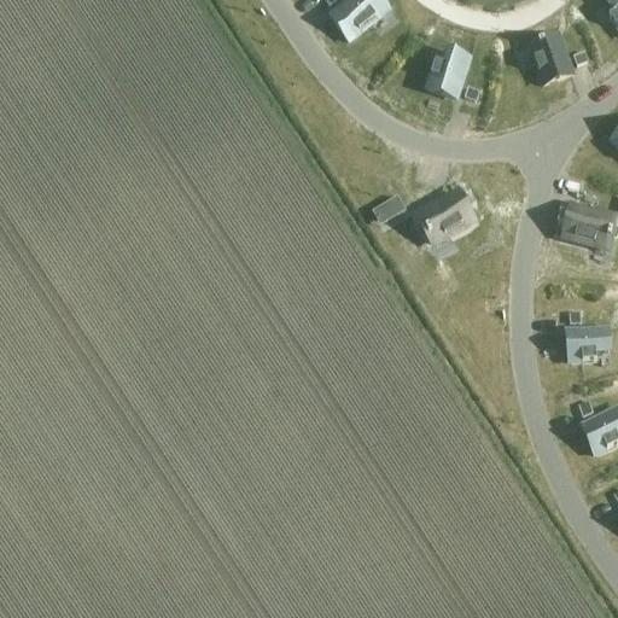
[(378,0),(354,0),(331,17),(350,42),(388,13),(378,0)]
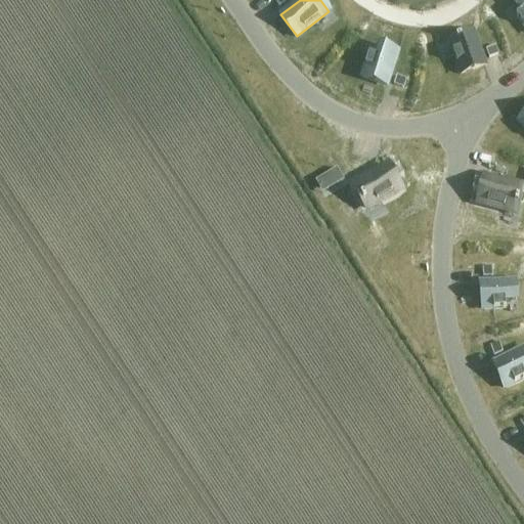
[(523,0),(519,0),(515,4),(522,12),(516,17),(523,27),(523,0)]
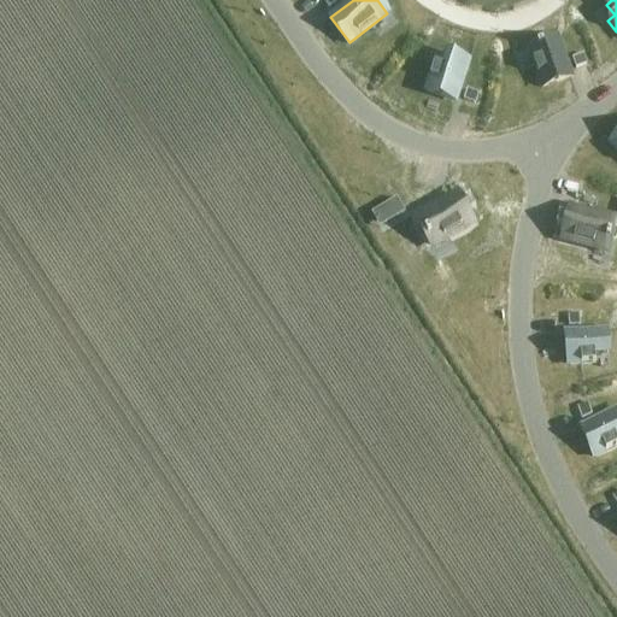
[(557,40),(527,50),(539,88),(569,78),(557,40)]
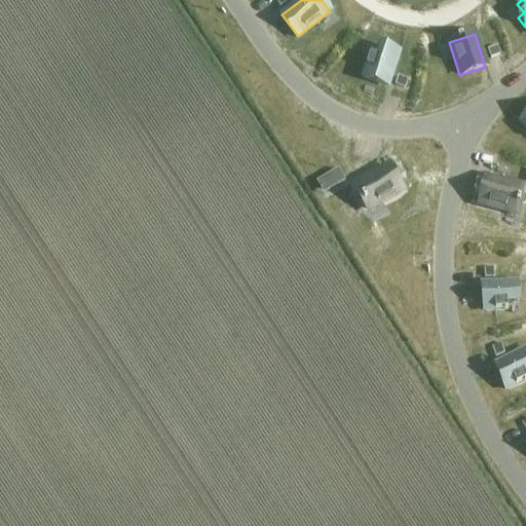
[(371,57),(364,78),(388,86),(400,54),(382,48),(378,60),(371,57)]
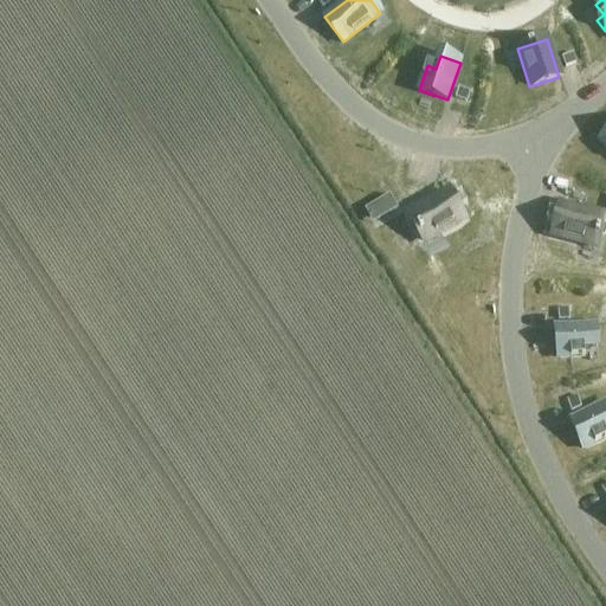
[(449,193),(410,217),(425,243),(464,220),(449,193)]
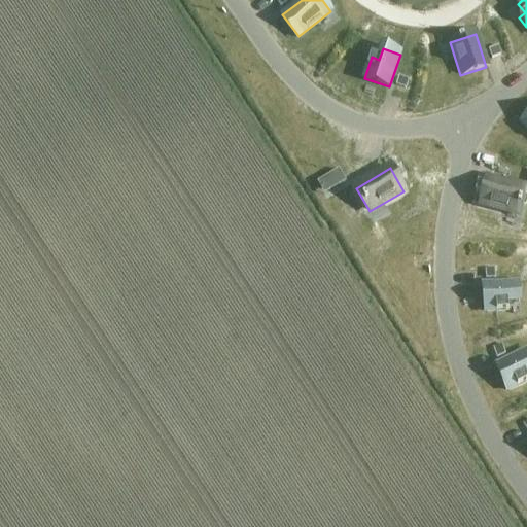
[(339,172),(334,175),(340,187),(346,184),(339,172)]
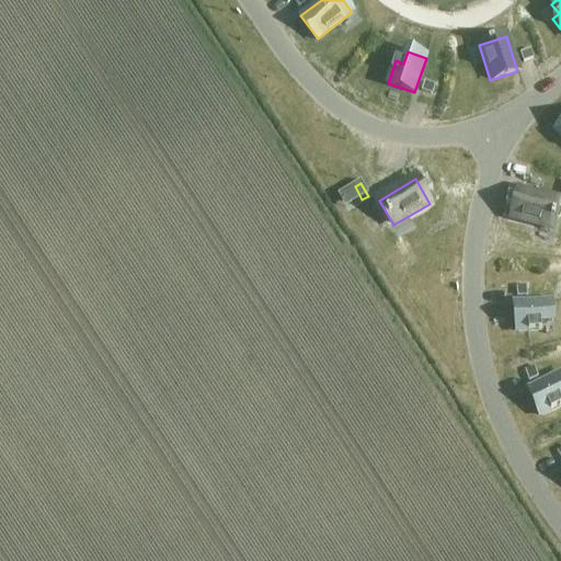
[(519,192),(512,219),(552,230),(560,203),(519,192)]
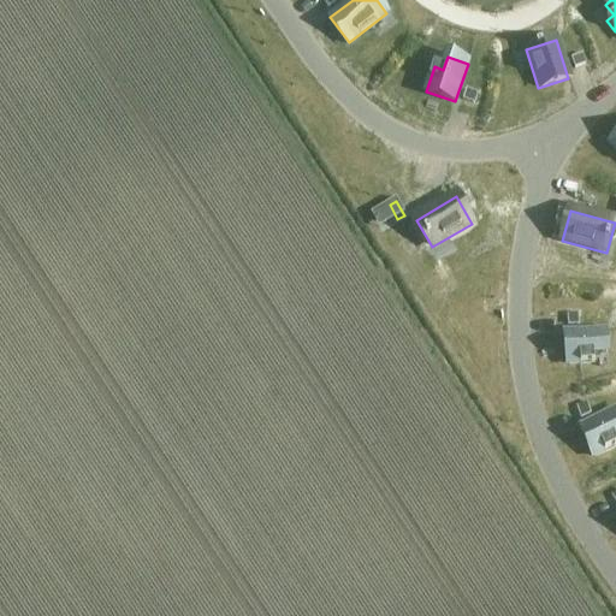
[(605,331),(566,335),(568,366),(596,363),(594,354),(608,353),(605,331)]
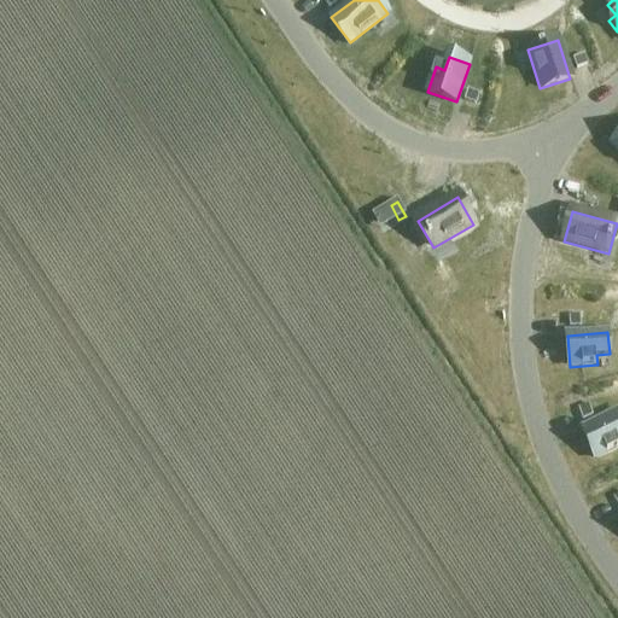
[(617,413),(583,427),(595,456),(617,447),(617,439),(617,437),(617,436),(617,413)]
